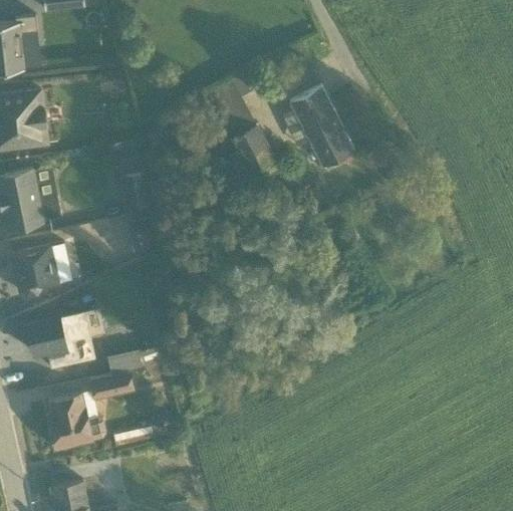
[(43,0),(45,9),(83,5),(82,0),(43,0)]
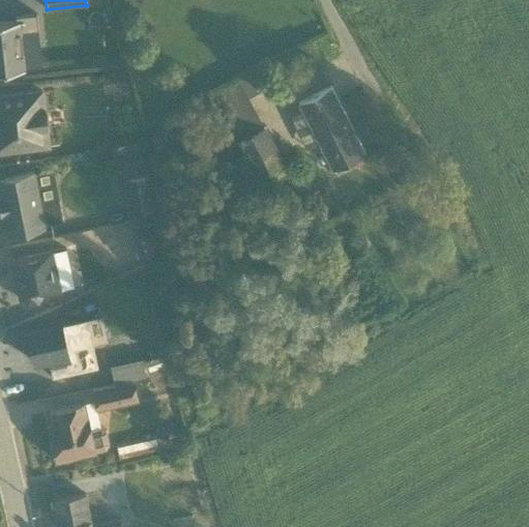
[(36,16),(16,18),(16,22),(0,24),(0,72),(25,71),(21,34),(38,31),(36,16)]
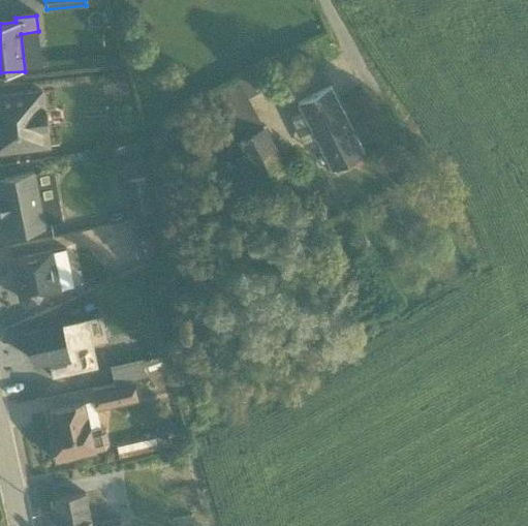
[(285,165),(250,98),(281,82),(272,62),(239,79),(241,83),(216,95),(247,155),(229,163),(242,188),(285,165)]
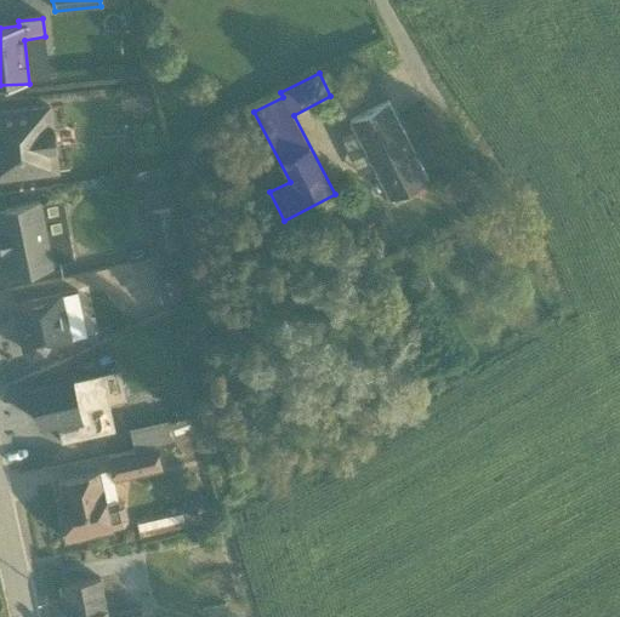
[(125,113),(152,112),(151,84),(124,85),(125,113)]
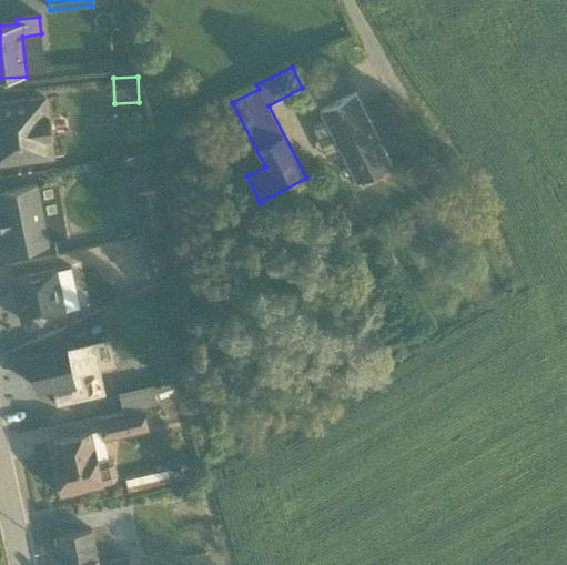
[(387,168),(392,167),(356,97),(322,113),(326,123),(313,131),(330,163),(343,157),(356,183),(374,175),(384,182),(390,179),(387,168)]
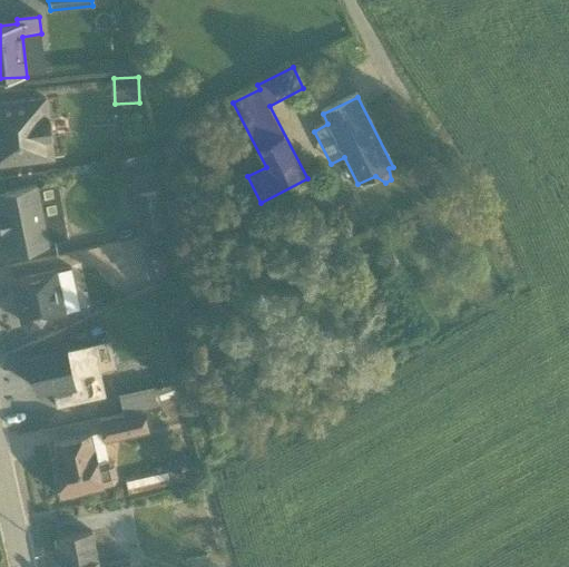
[(47,100),(0,105),(0,164),(54,158),(47,100)]
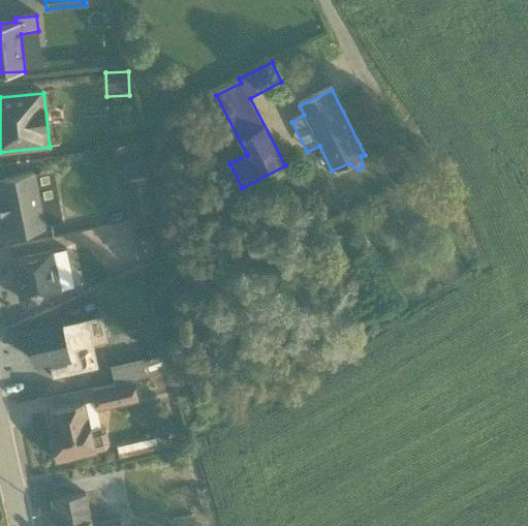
[(35,173),(0,180),(0,196),(1,200),(0,200),(0,209),(1,215),(4,215),(8,236),(64,224),(53,172),(35,176),(35,173)]
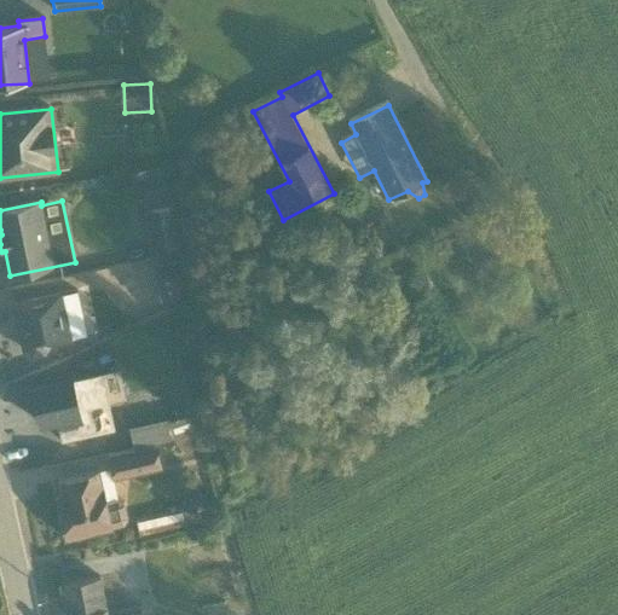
[(178,201),(145,208),(154,248),(186,242),(178,201)]
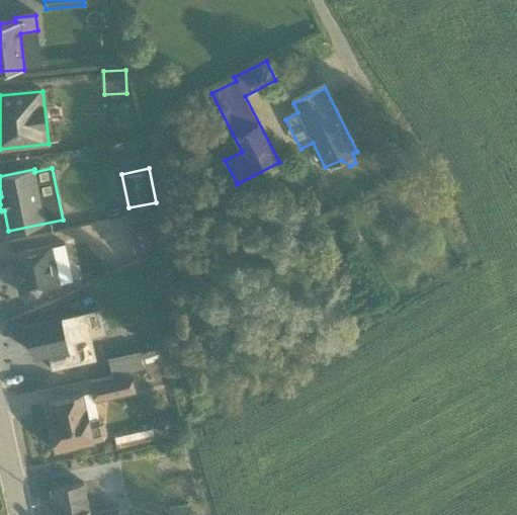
[(144,255),(167,250),(158,216),(135,222),(144,255)]
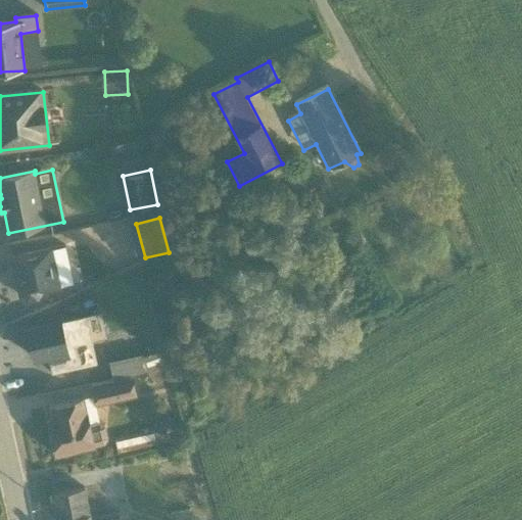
[(134,230),(128,230),(127,220),(89,224),(90,237),(121,234),(122,245),(135,244),(134,230)]
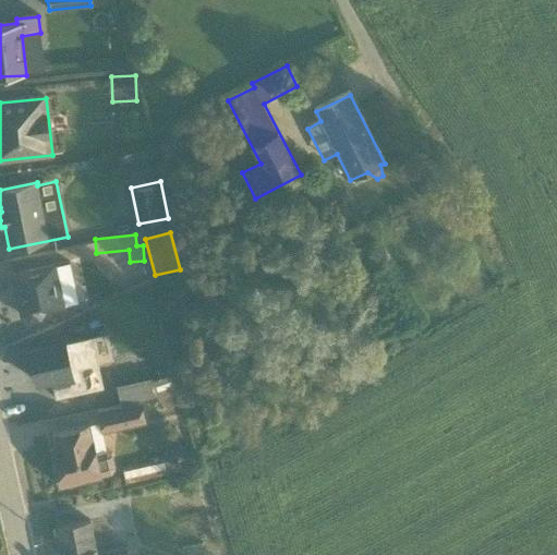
[(56,266),(12,276),(22,318),(29,322),(41,320),(46,314),(64,309),(56,266)]
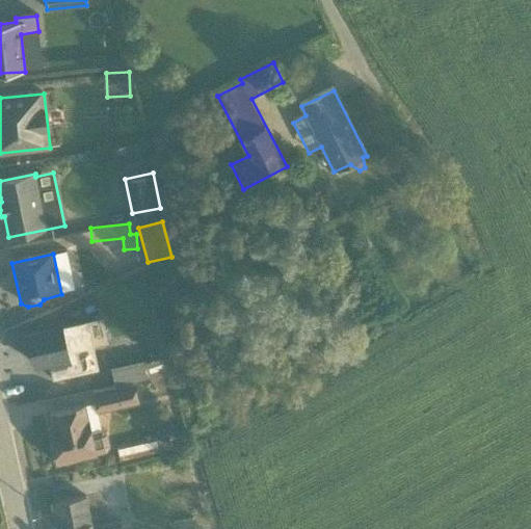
[(102,321),(28,337),(34,366),(50,363),(52,369),(96,360),(93,348),(107,345),(102,321)]
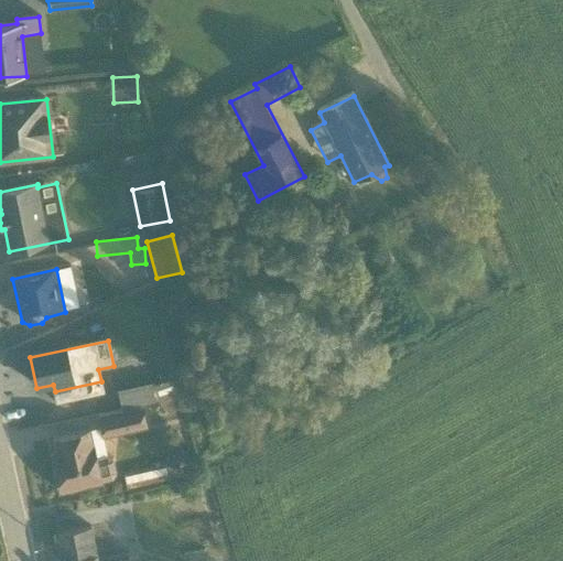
[(148,369),(117,377),(121,396),(139,391),(142,407),(155,403),(148,369)]
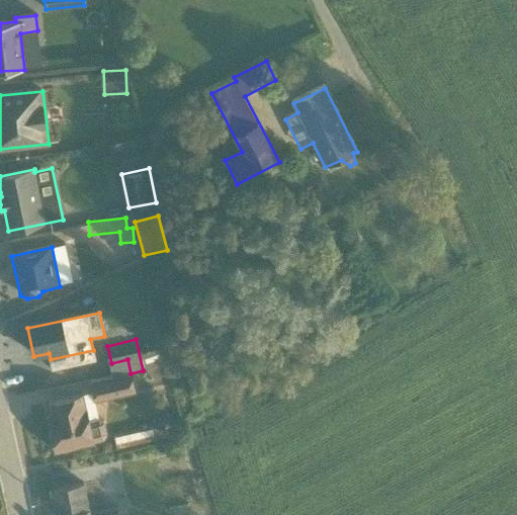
[(162,348),(141,354),(146,369),(167,363),(162,348)]
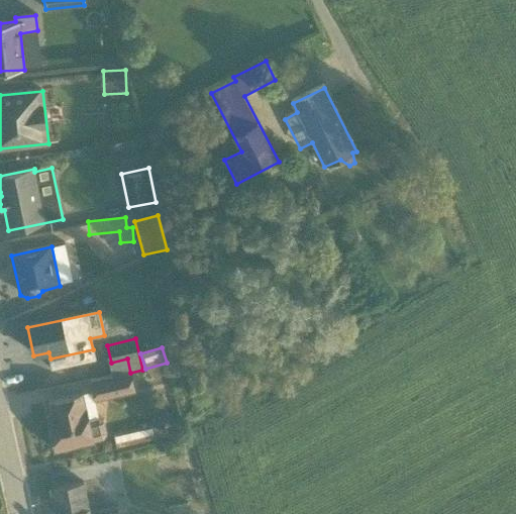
[(131,374),(91,382),(95,402),(135,394),(131,374)]
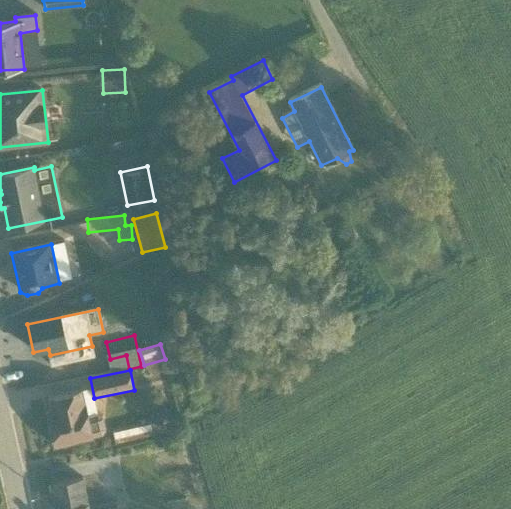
[(49,424),(54,447),(102,436),(106,430),(104,419),(98,415),(93,390),(48,399),(54,423),(49,424)]
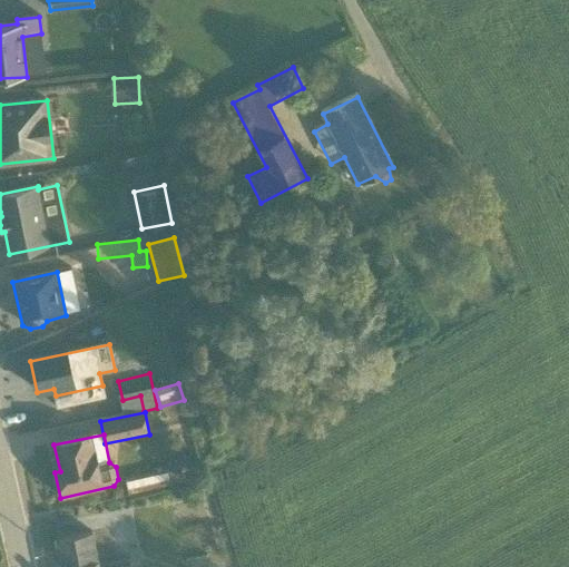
[(176,472),(126,484),(128,495),(179,484),(176,472)]
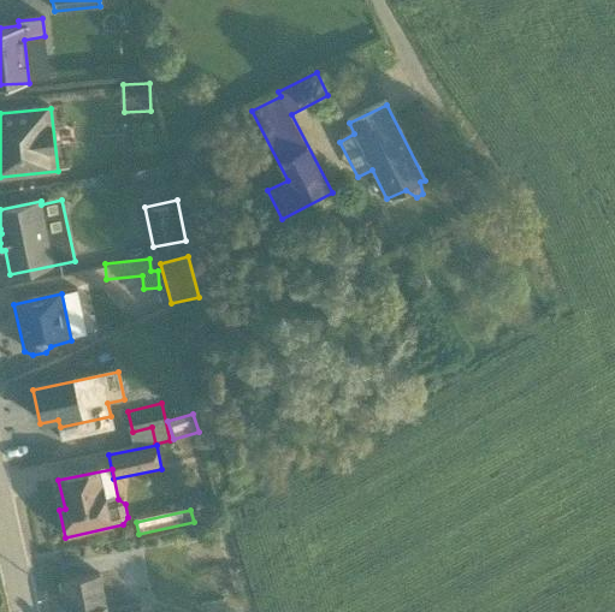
[(100,576),(61,584),(66,611),(141,611),(140,605),(112,611),(107,611),(100,576)]
